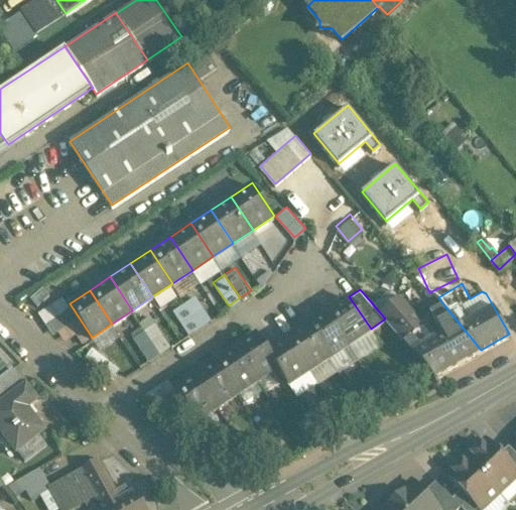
[(81,343),(91,336),(70,303),(63,294),(38,311),(53,332),(57,330),(63,339),(75,333),(81,343)]
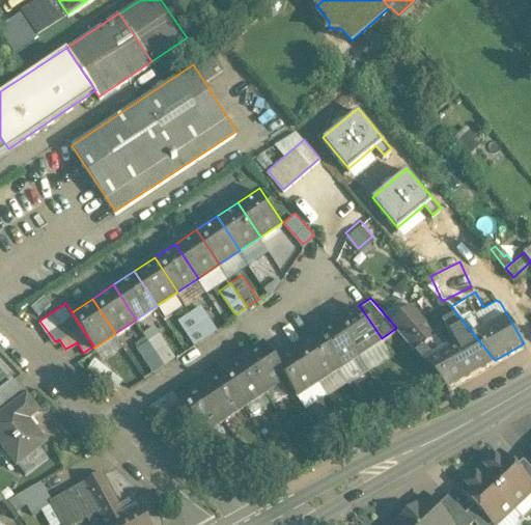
[(186,303),(174,310),(194,341),(205,334),(189,309),(186,303)]
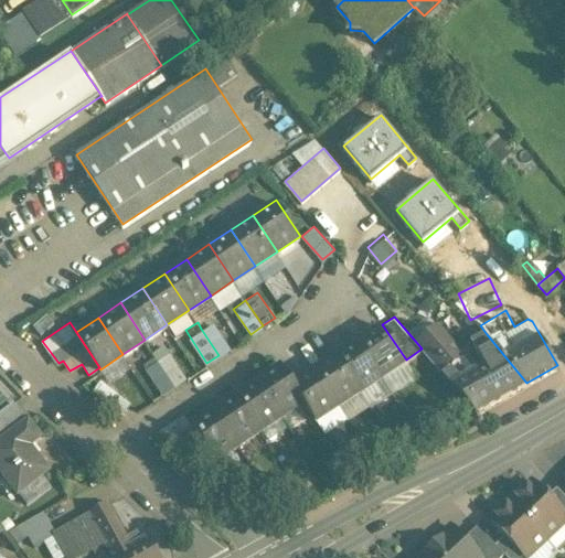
[(201,329),(219,355),(230,347),(213,322),(201,329)]
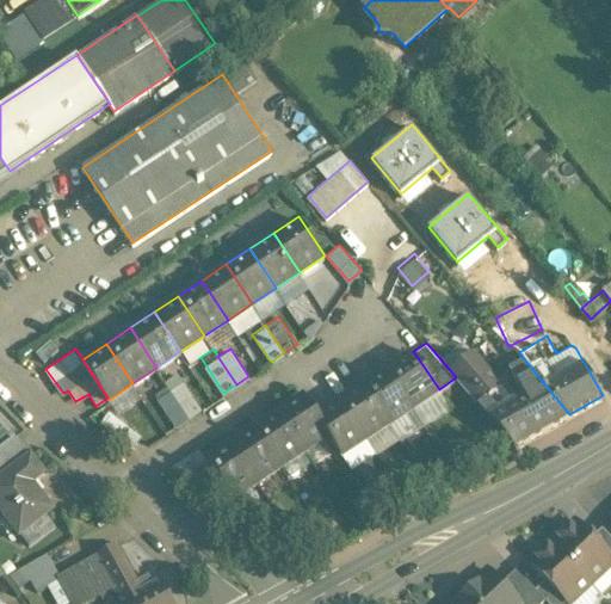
[(412,350),(388,365),(414,406),(439,389),(413,351),(412,350)]
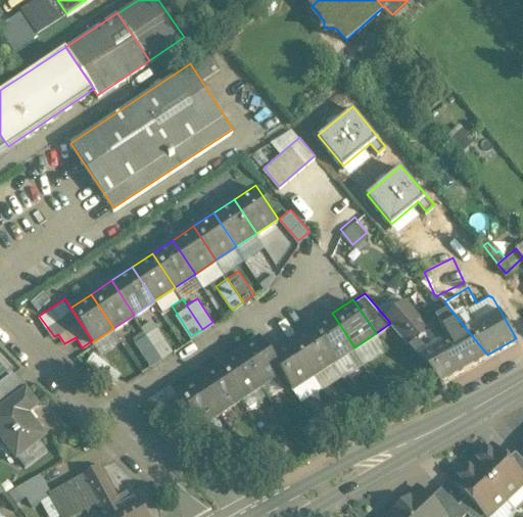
[(450,310),(437,318),(447,335),(433,343),(421,329),(426,325),(405,299),(385,317),(390,323),(440,381),(487,355),(450,310)]
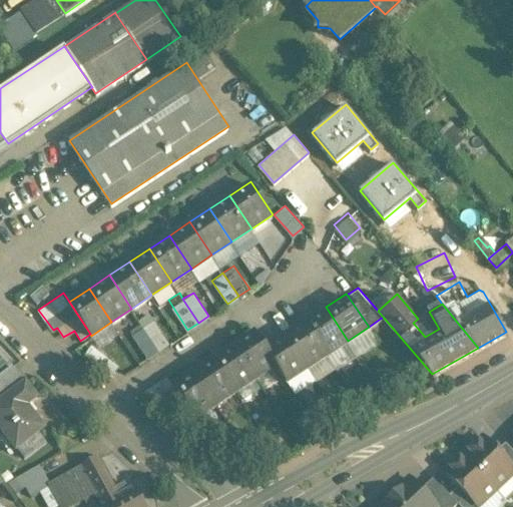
[(348,341),(326,307),(306,321),(328,354),(348,341)]
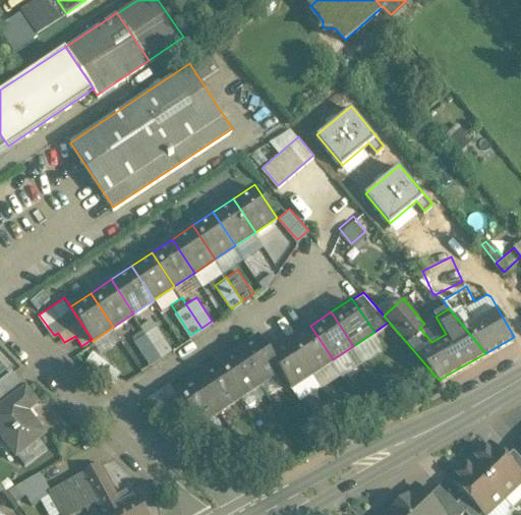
[(146,331),(162,355),(172,348),(156,324),(146,331)]
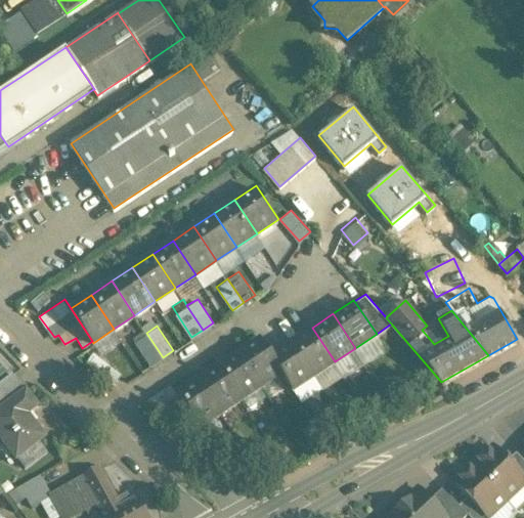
[(335,361),(312,328),(292,341),(314,375),(335,361)]
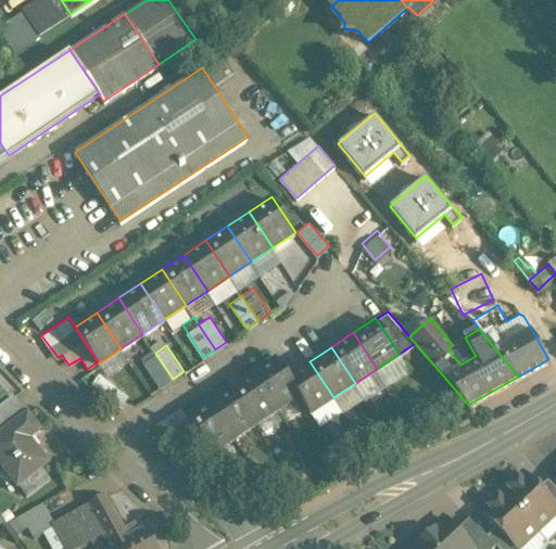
[(141,357),(161,386),(173,379),(155,353),(152,349),(141,357)]
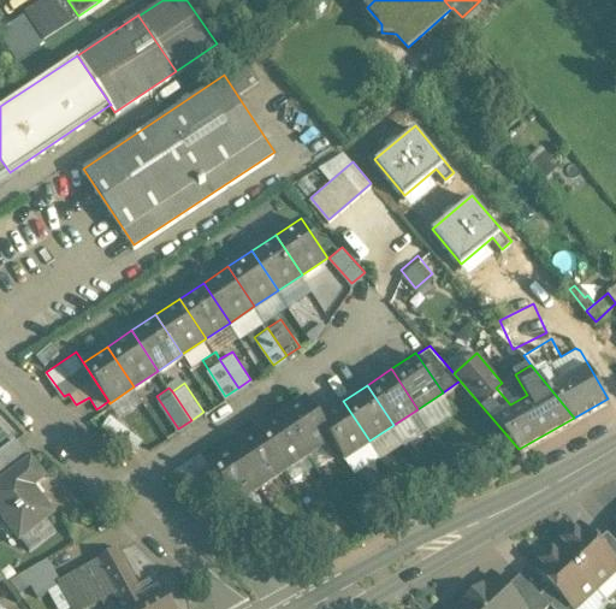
[(319,417),(306,396),(282,413),(308,453),(332,437),(319,417)]
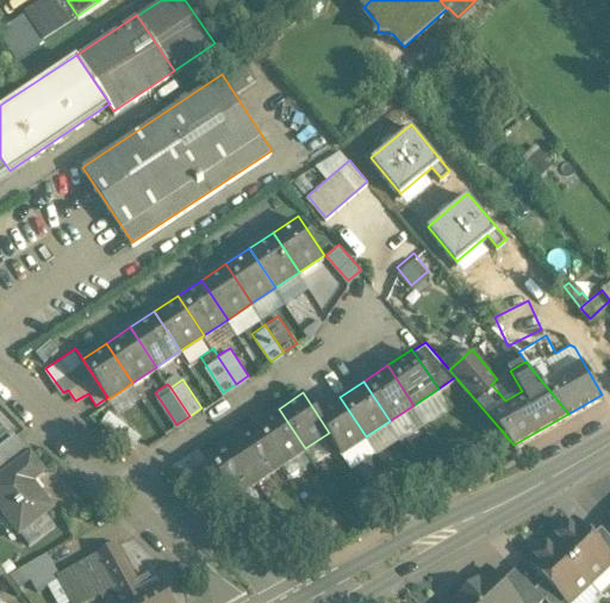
[(366,436),(340,397),(316,412),(329,433),(342,452),(366,436)]
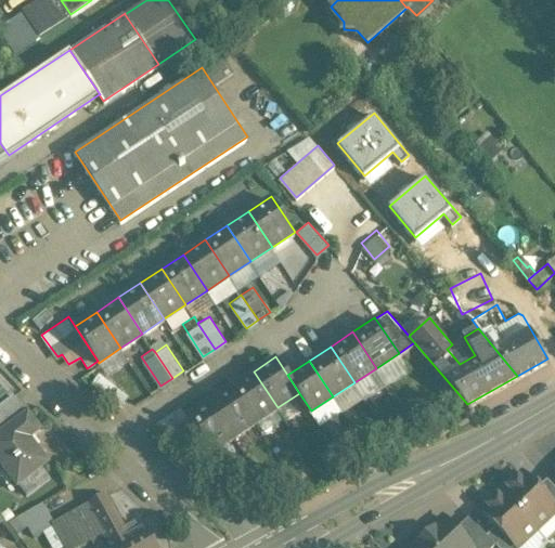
[(97,372),(89,381),(120,405),(128,395),(97,372)]
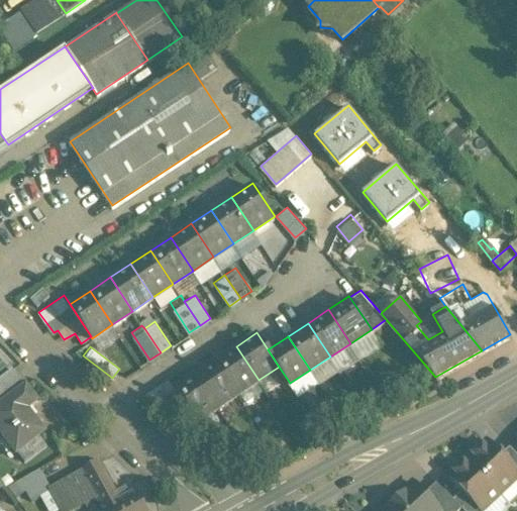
[(236,346),(216,360),(238,393),(259,380),(236,346)]
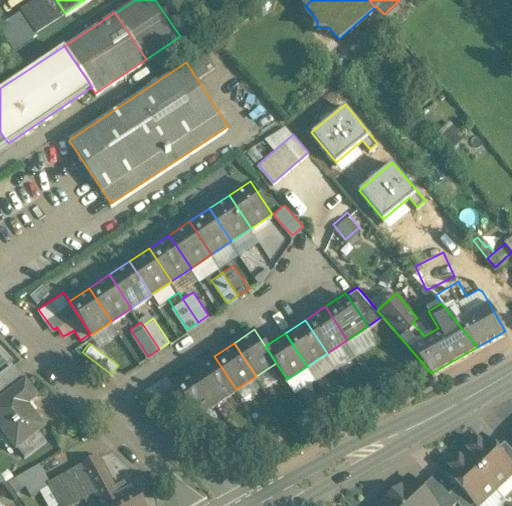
[(236,389),(214,356),(194,369),(216,403),(236,389)]
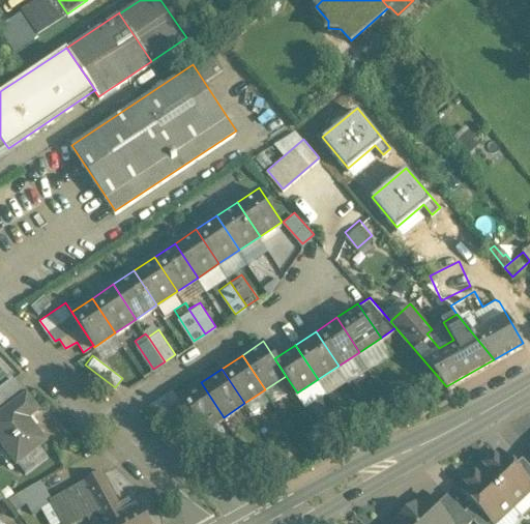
[(12,375),(0,384),(0,408),(2,411),(26,393),(12,375)]
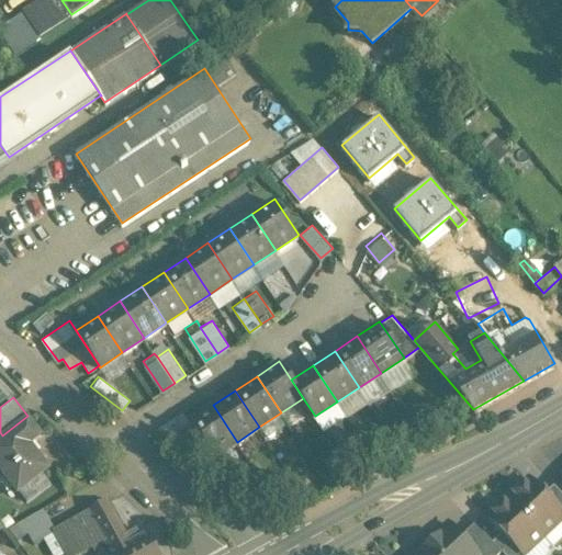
[(237,442),(213,405),(190,420),(200,434),(214,456),(237,442)]
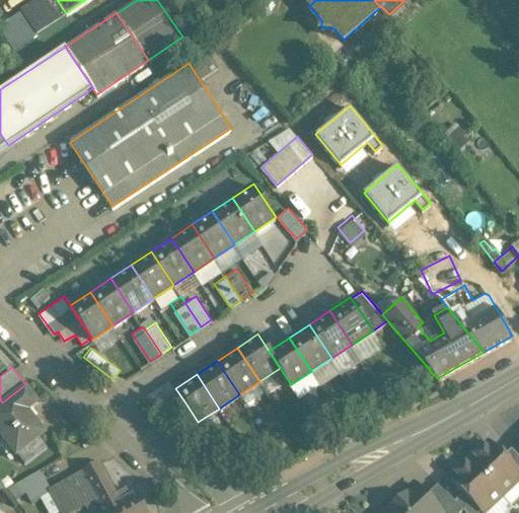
[(169,378),(157,386),(173,410),(184,401),(175,388),(169,378)]
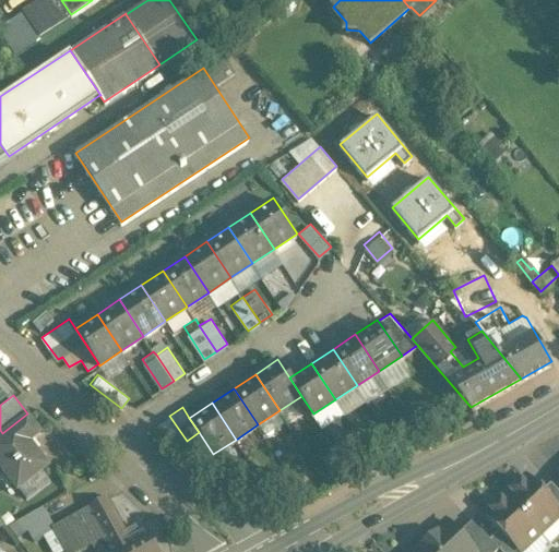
[(2,433),(0,434),(0,460),(27,496),(51,478),(43,466),(48,462),(30,438),(40,429),(28,414),(27,414),(2,433)]
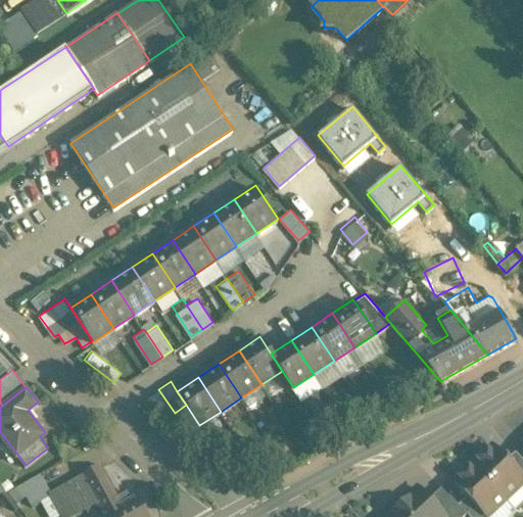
[(175,413),(158,389),(147,396),(163,420),(175,413)]
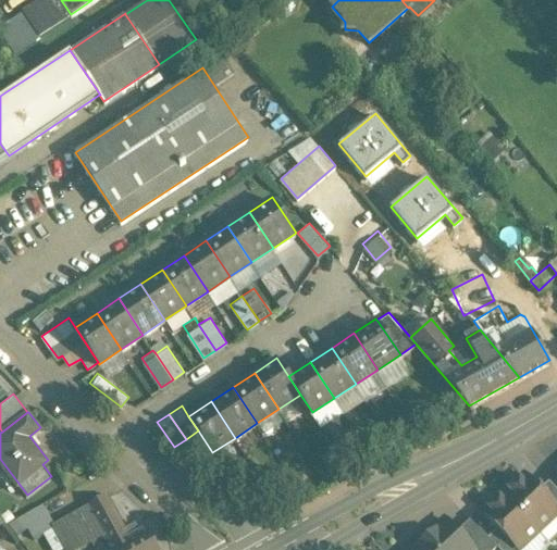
[(556,504),(540,486),(524,471),(504,490),(540,528),(556,511),(556,504)]
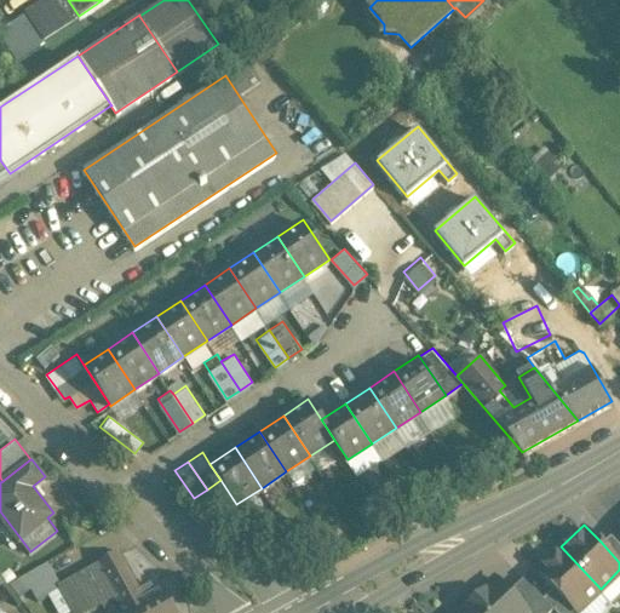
[(619,542),(612,532),(601,542),(619,562),(619,542)]
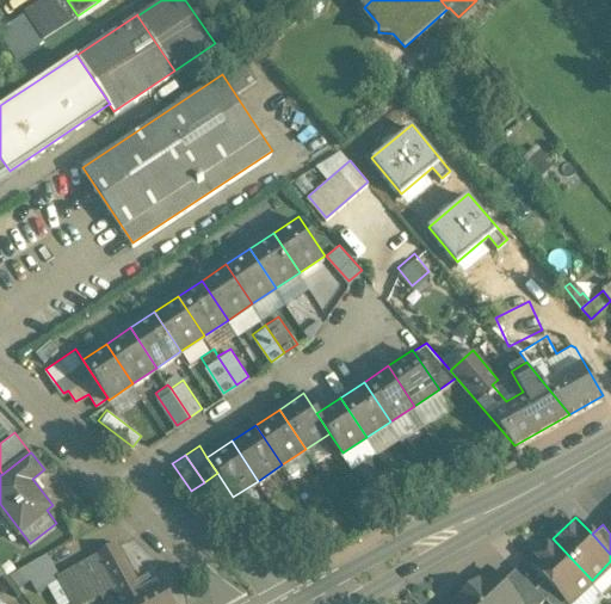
[(592,580),(553,538),(530,559),(547,577),(569,602),(592,580)]
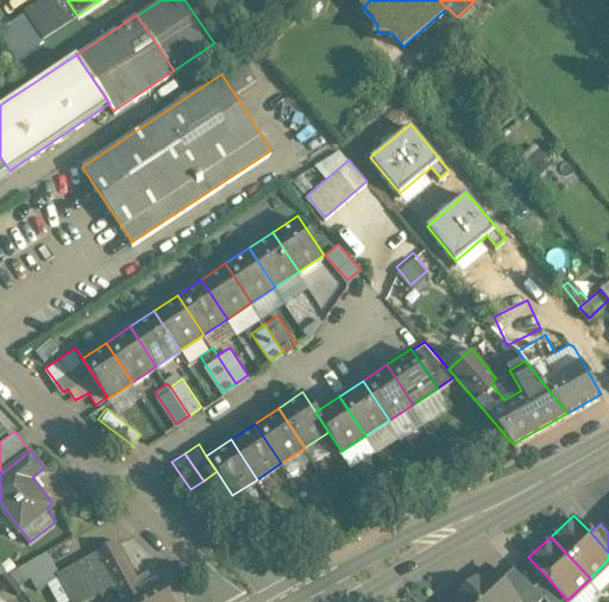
[(61,572),(60,572),(61,574),(48,581),(58,600),(64,601),(73,596),(76,601),(113,581),(124,601),(175,601),(161,576),(152,581),(148,570),(137,576),(117,540),(61,572)]
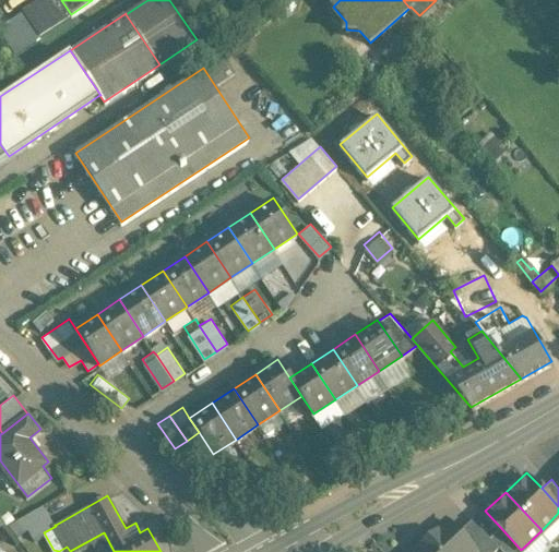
[(43,504),(22,516),(34,538),(44,532),(56,526),(55,525),(56,525),(43,504)]
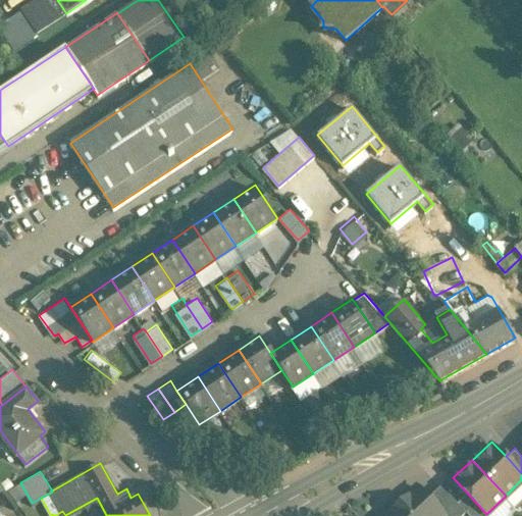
[(417,483),(407,494),(408,496),(394,508),(393,507),(382,515),(445,515),(446,515),(447,515),(428,496),(417,483)]
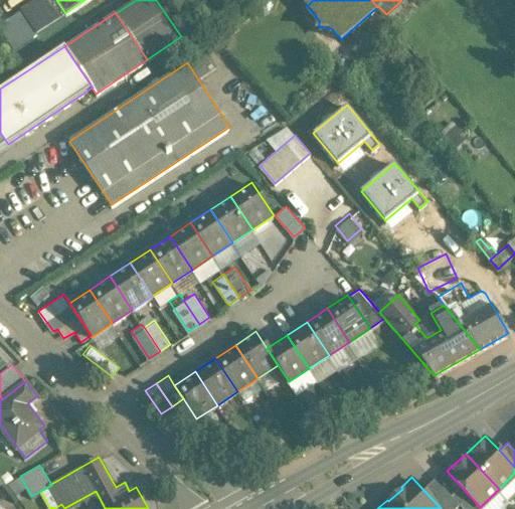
[(452,494),(436,477),(422,489),(441,508),(440,508),(453,508),(460,503),(452,494)]
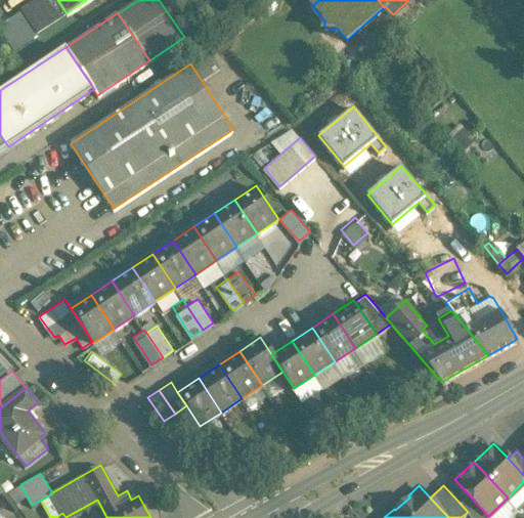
[(490,517),(488,516),(469,494),(460,503),(468,512),(473,517),(490,517)]
